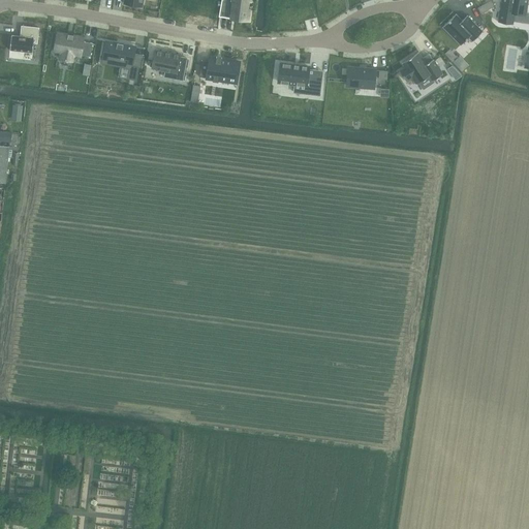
[(177,0),(176,6),(180,6),(178,13),(206,19),(209,4),(217,6),(218,1),(218,0),(177,0)]
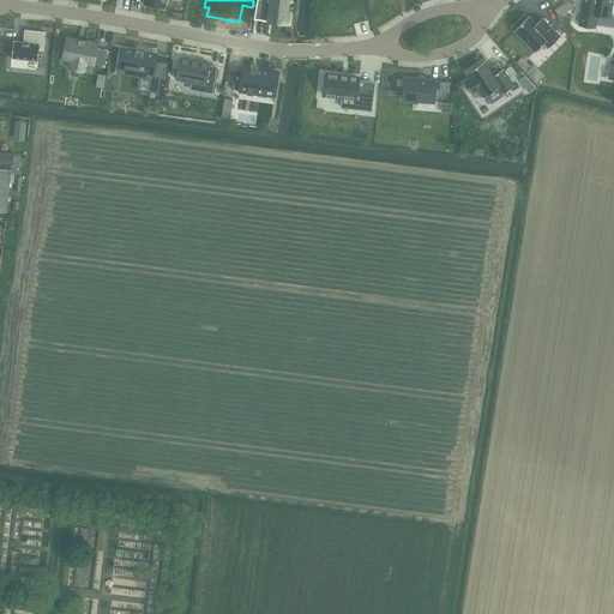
[(257,0),(257,7),(266,8),(264,20),(288,24),(290,11),(287,11),(287,2),(292,4),(290,0),(257,0)]
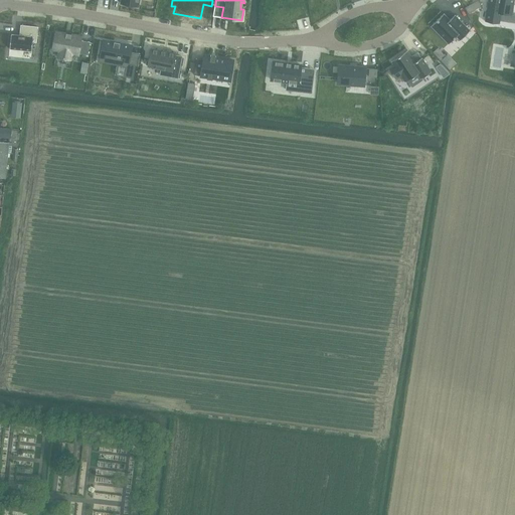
[(478,0),(465,8),(468,13),(481,6),(478,0)]
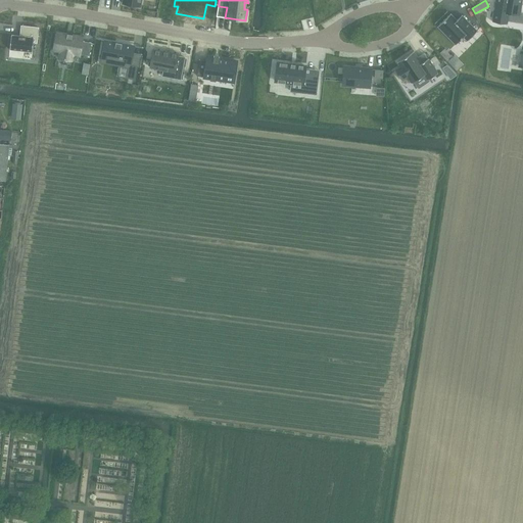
[(494,0),(492,20),(507,24),(509,13),(520,15),(522,0),(494,0)]
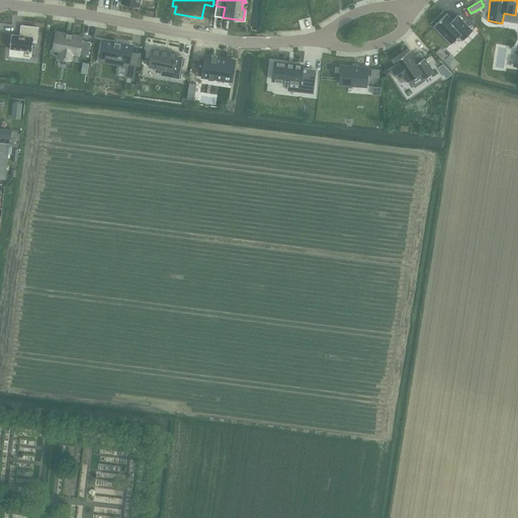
[(446,13),(434,26),(451,44),(458,35),(462,38),(471,29),(457,15),(452,19),(446,13)]
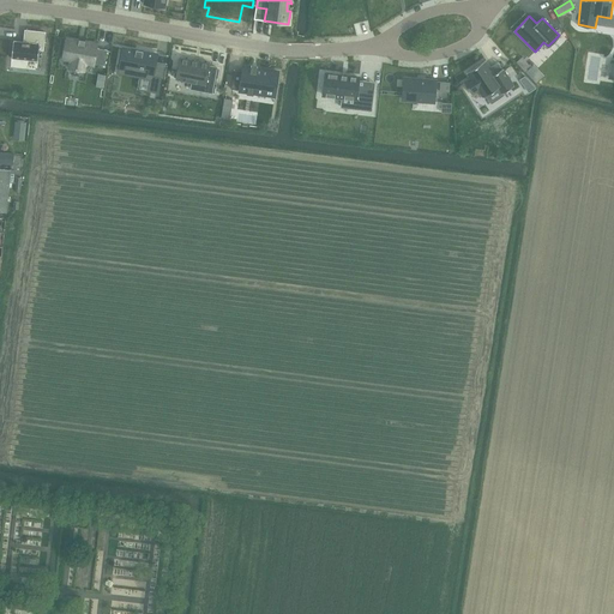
[(12,40),(10,60),(37,62),(40,43),(44,43),(46,31),(25,29),(24,41),(12,40)]
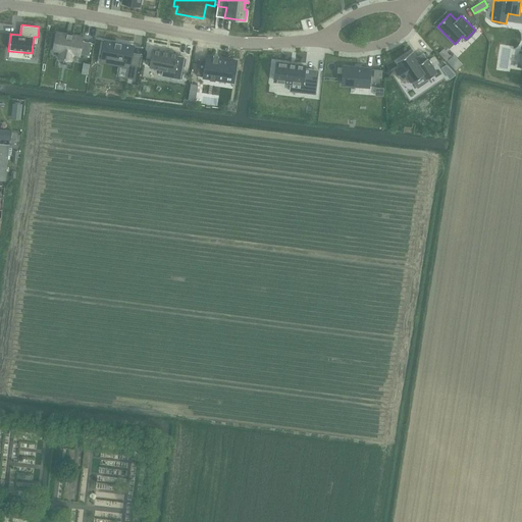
[(56,31),(52,50),(59,51),(58,58),(72,60),(73,54),(81,55),(81,54),(89,55),(91,43),(83,41),(84,36),(56,31)]
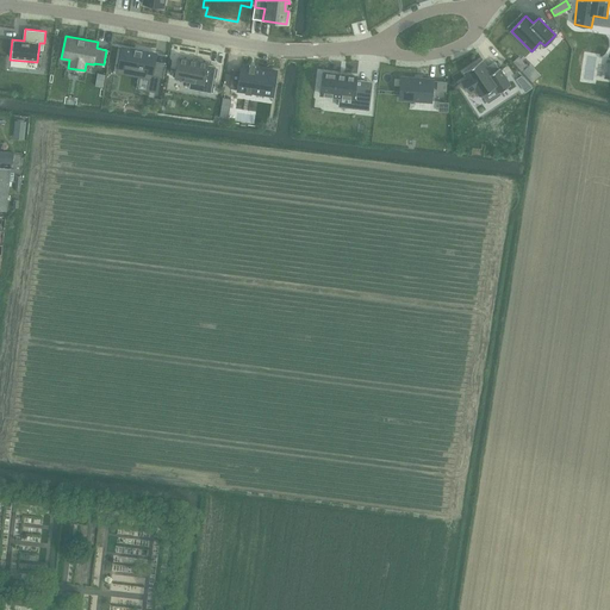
[(118,64),(117,68),(124,69),(124,66),(125,66),(148,69),(147,74),(153,75),(154,70),(157,54),(122,47),(118,63),(118,64)]
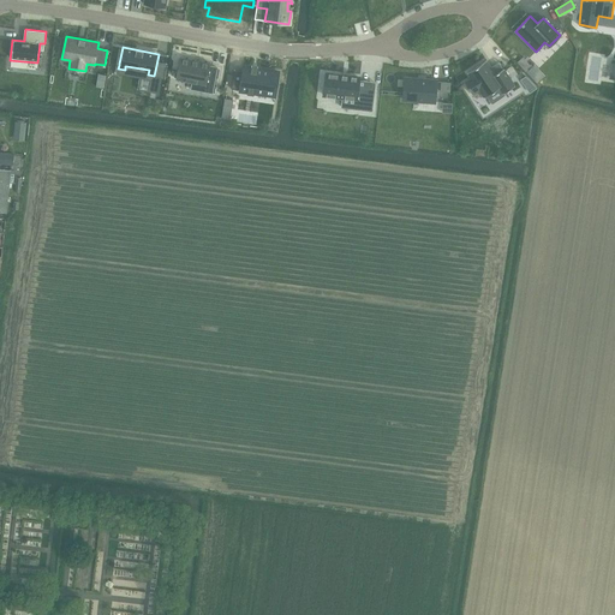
[(523,58),(517,63),(526,72),(531,67),(523,58)]
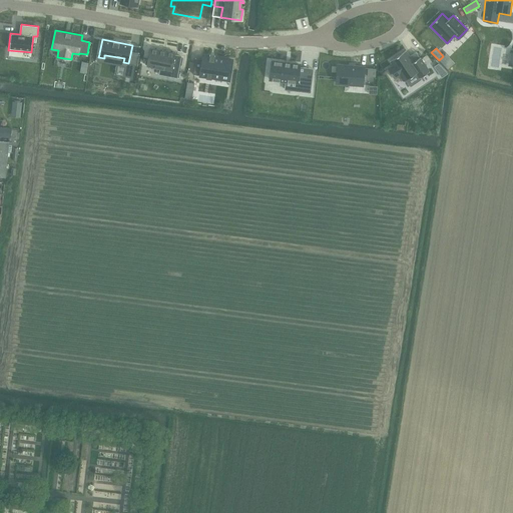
[(149,49),(146,66),(171,69),(170,75),(177,76),(180,56),(174,55),(174,53),(149,49)]
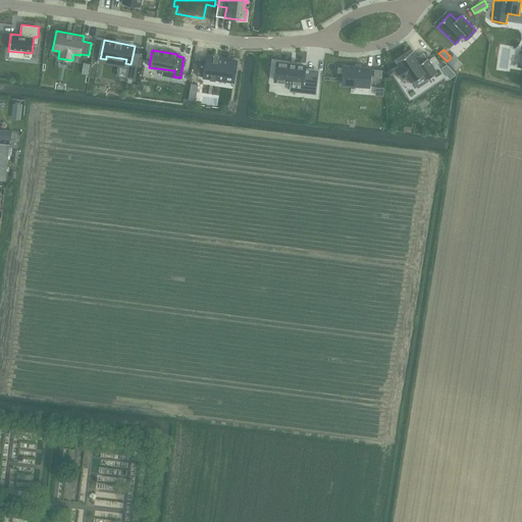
[(400,66),(394,69),(401,81),(407,76),(410,83),(413,81),(423,73),(427,79),(437,72),(427,58),(421,62),(417,56),(413,51),(397,61),(400,66)]
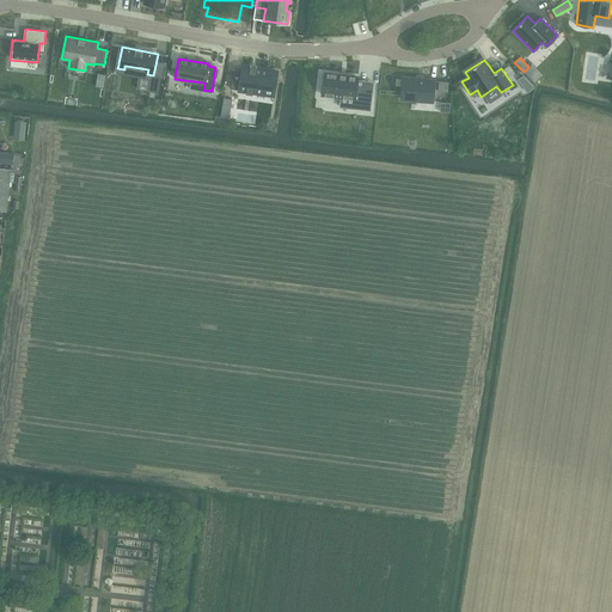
[(233,69),(231,87),(238,89),(237,91),(274,97),(279,71),(242,65),(240,71),(233,69)]
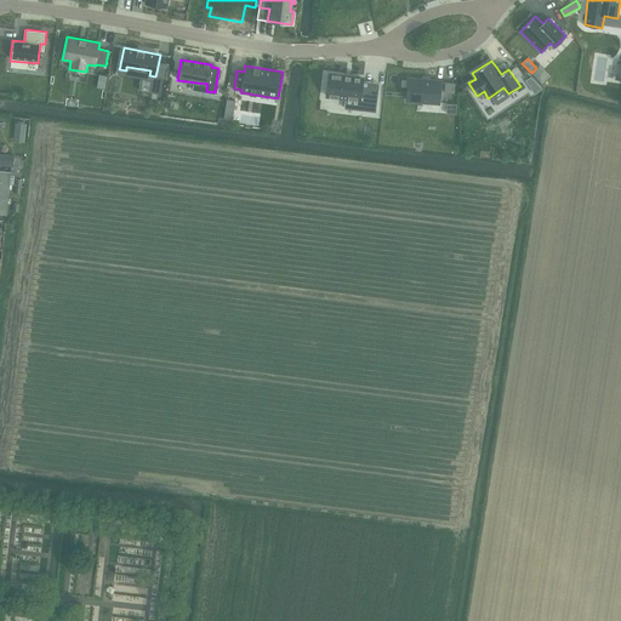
[(328,74),(325,96),(346,98),(345,108),(375,112),(379,83),(364,81),(364,78),(328,74)]
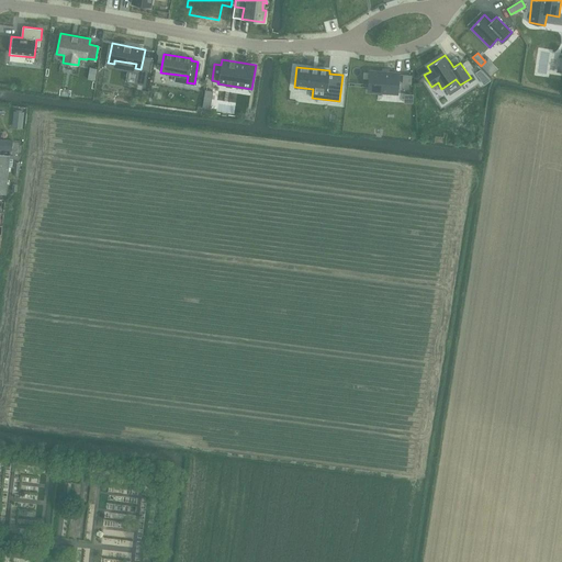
[(138,69),(135,83),(145,86),(147,71),(138,69)]
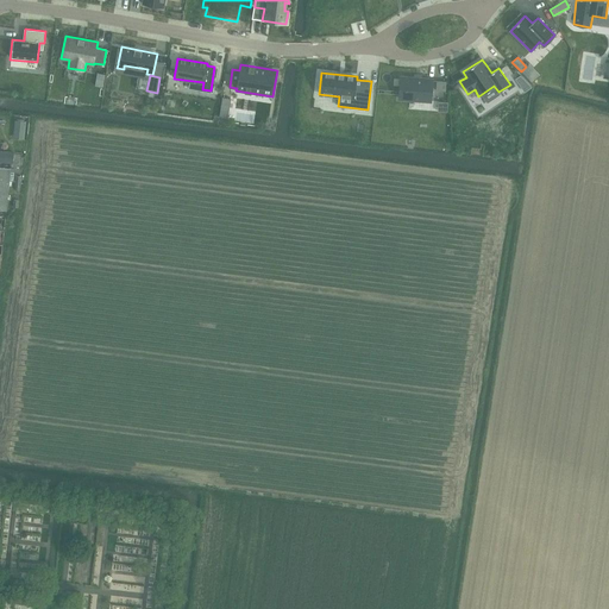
[(521,75),(515,79),(525,92),(532,87),(521,75)]
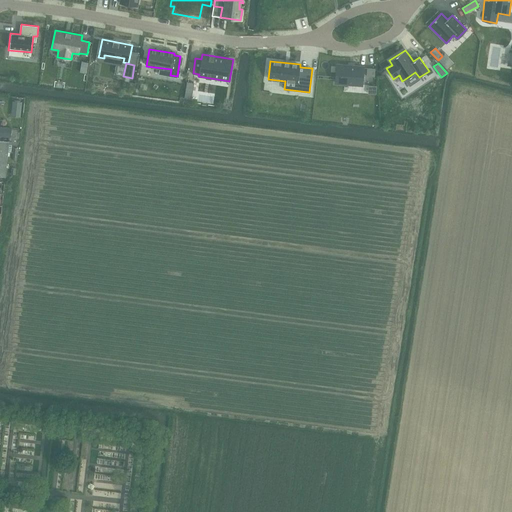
[(364,66),(336,64),(335,83),(362,85),(364,66)]
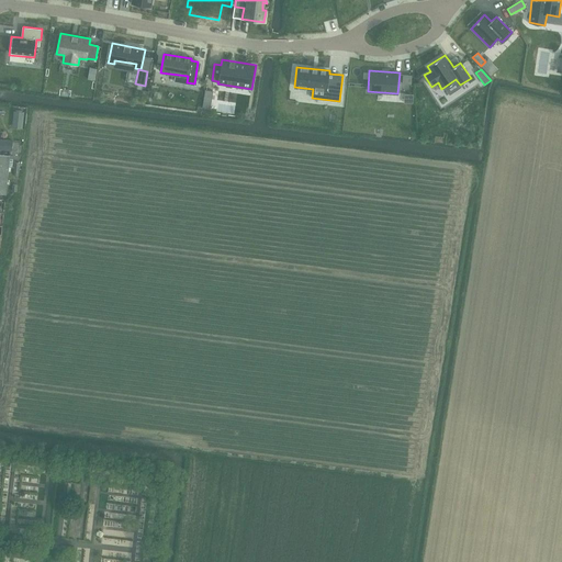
[(403,75),(402,83),(411,85),(412,76),(403,75)]
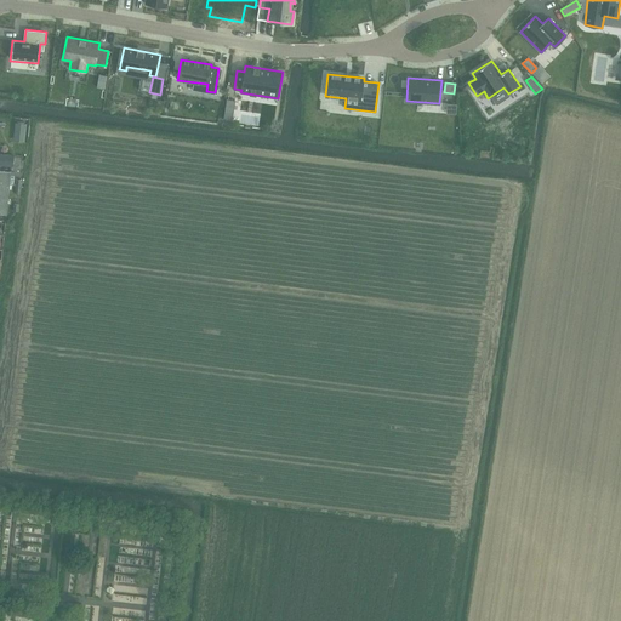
[(226,100),(224,109),(234,110),(235,101),(227,100),(226,100)]
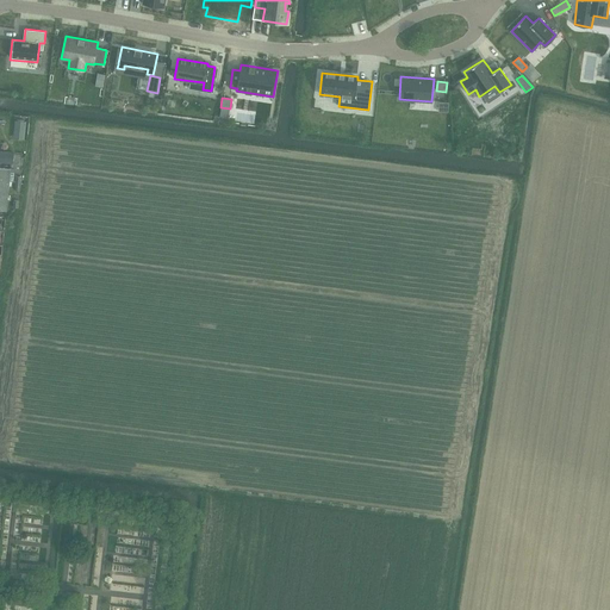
[(16,120),(14,131),(25,132),(26,122),(16,120)]
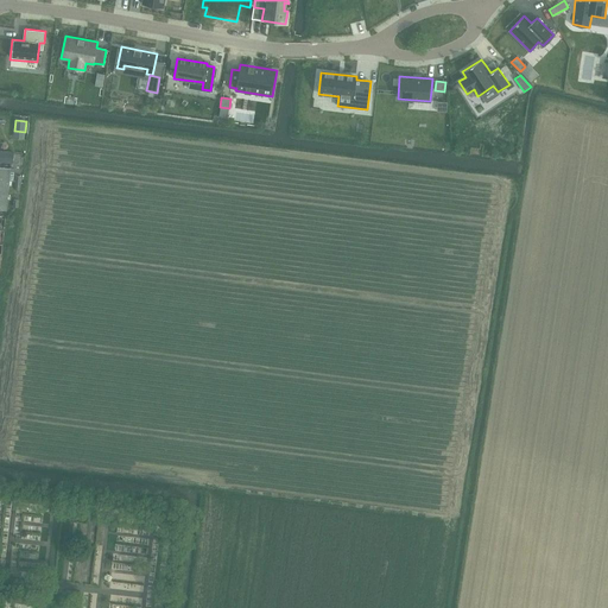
[(0,150),(0,160),(12,163),(13,152),(0,150)]
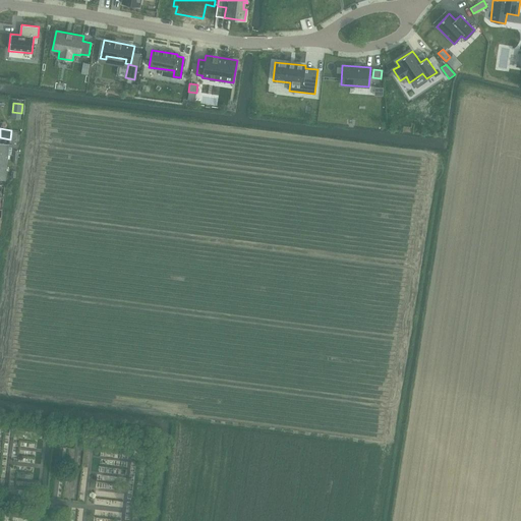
[(0,143),(0,156),(10,157),(10,155),(11,155),(12,146),(0,143)]
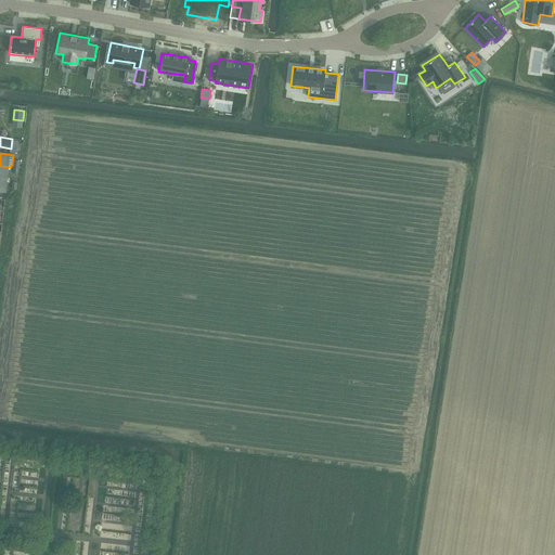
[(0,166),(0,178),(8,179),(9,169),(11,169),(11,167),(0,166)]
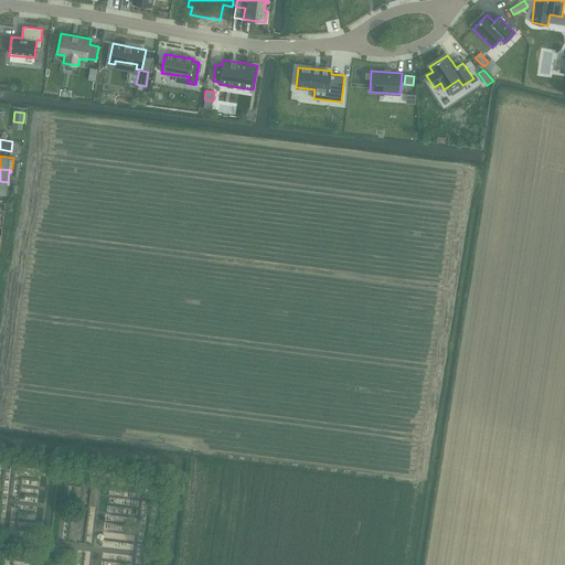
[(0,194),(6,195),(7,185),(10,185),(10,182),(8,182),(0,181),(0,194)]
